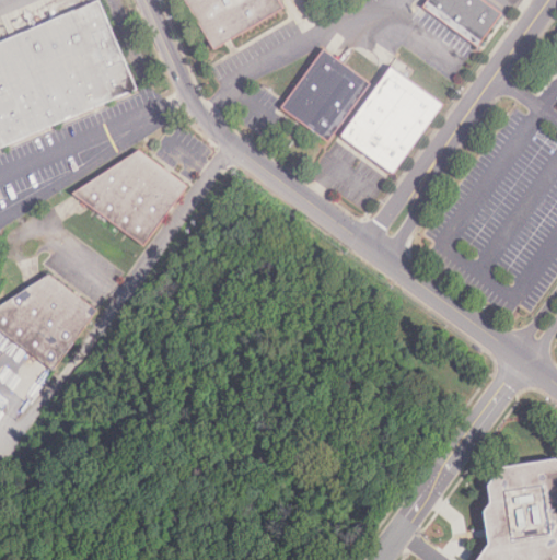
[(0,42),(96,0),(135,88),(0,146),(0,42)]
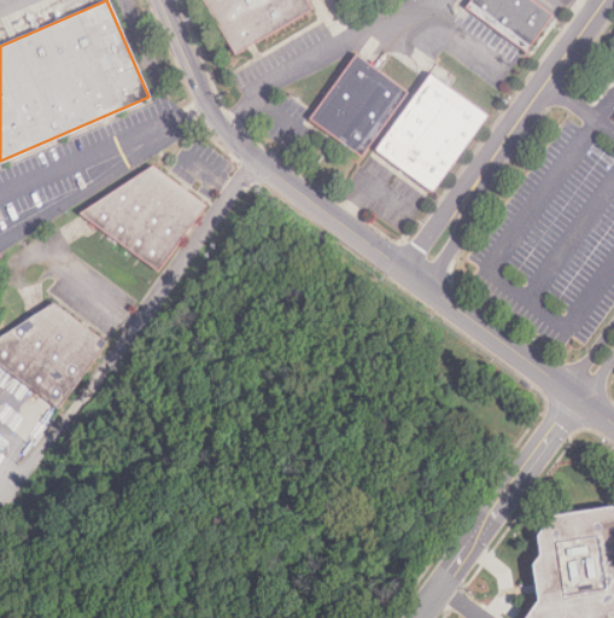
[(234,53),(203,0),(307,0),(311,7),(234,53)]
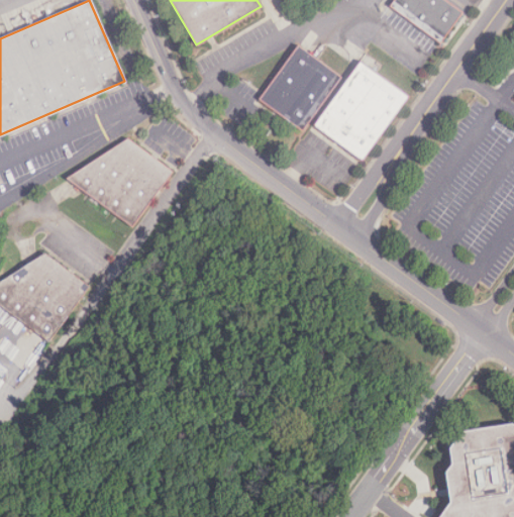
[(439,42),(389,5),(392,0),(444,0),(461,12),(439,42)]
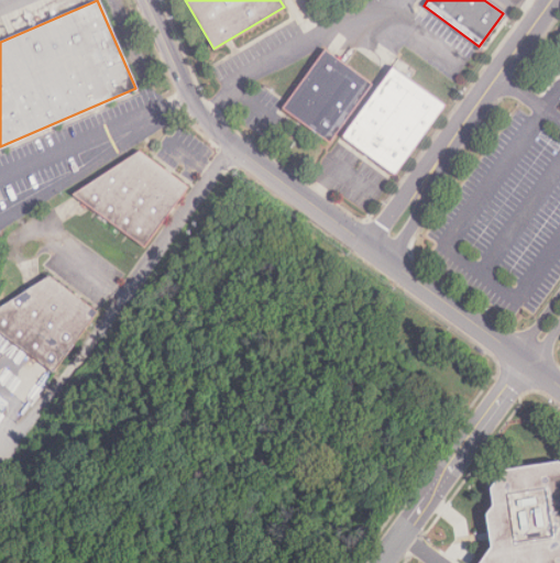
[(281,109),(324,50),(371,84),(327,143),(281,109)]
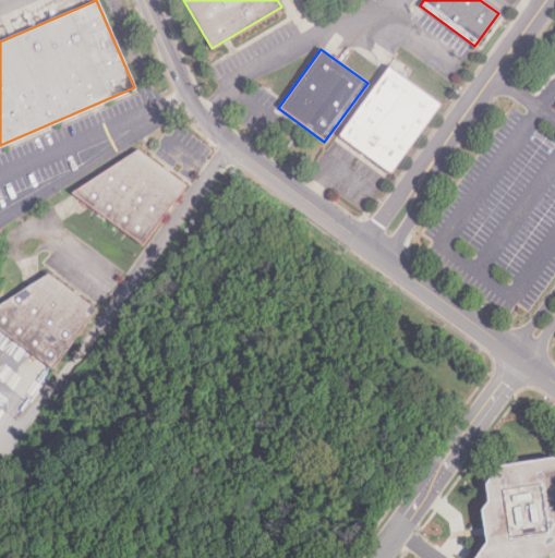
[(337,136),(388,65),(441,104),(389,174),(337,136)]
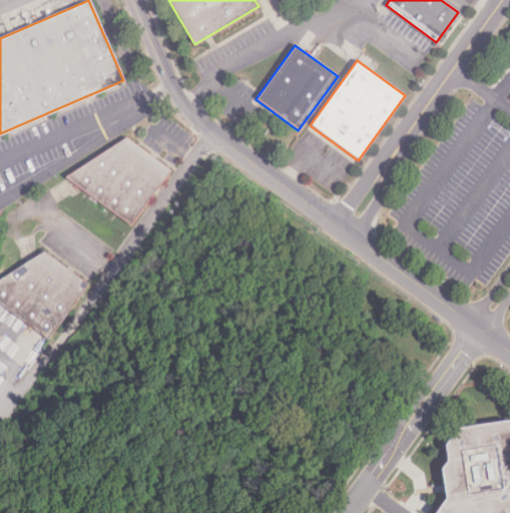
[(129,224),(65,176),(125,136),(170,169),(129,224)]
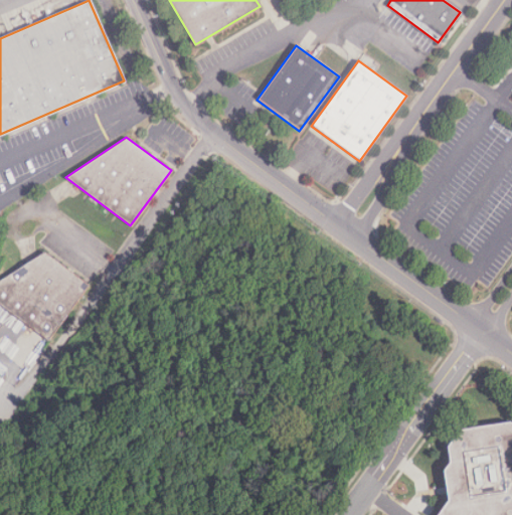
[(47,339),(0,304),(0,280),(43,251),(88,285),(47,339)]
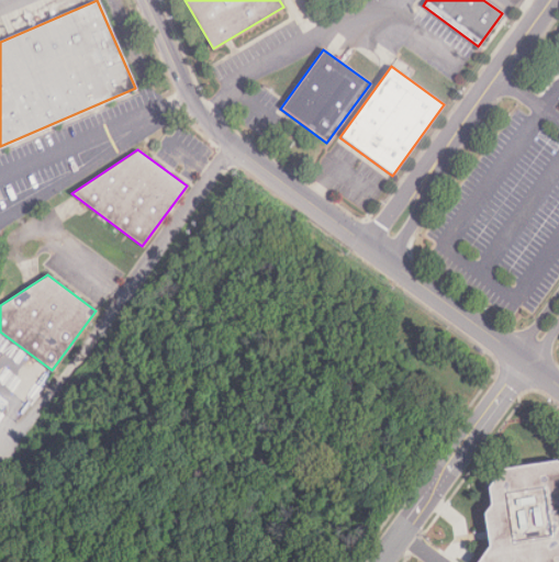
[(498,468),(483,487),(485,505),(479,513),(482,548),(472,561),(558,561),(558,468),(550,462),(498,468)]
